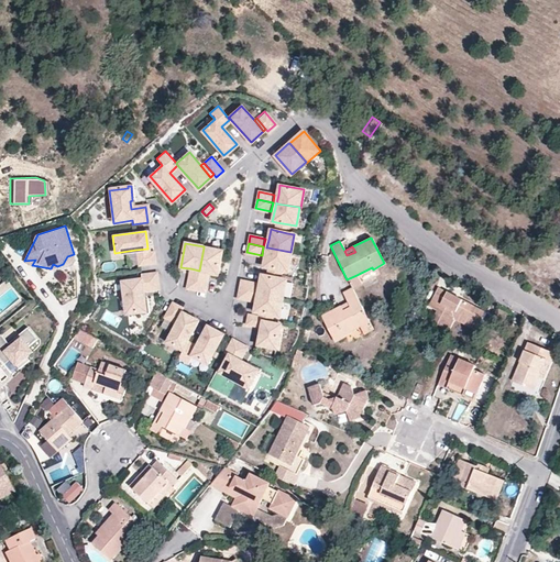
[(221,251),(204,248),(199,271),(207,273),(217,275),(221,251)]
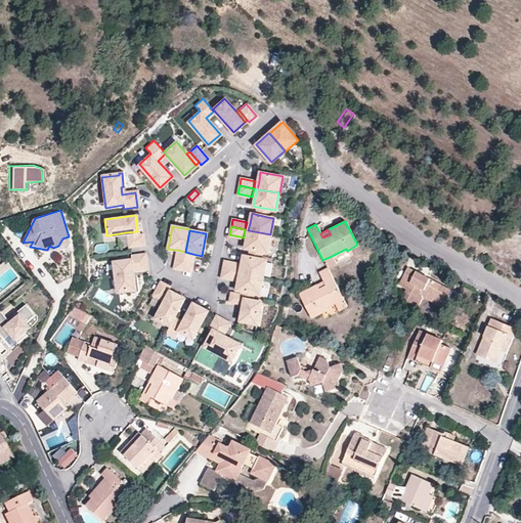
[(267,252),(271,235),(270,234),(249,230),(247,238),(246,248),(267,252)]
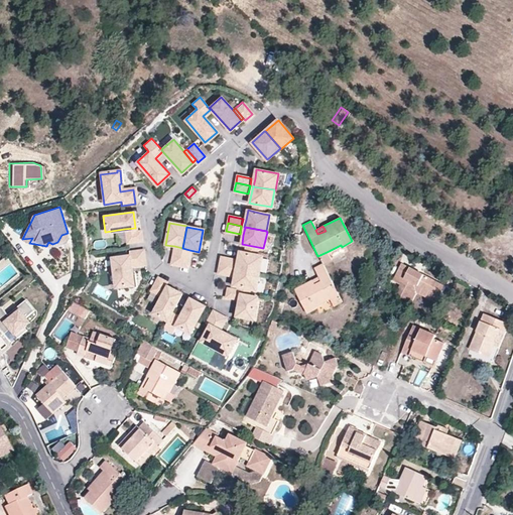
[(126,241),(140,240),(139,230),(136,231),(124,232),(126,241)]
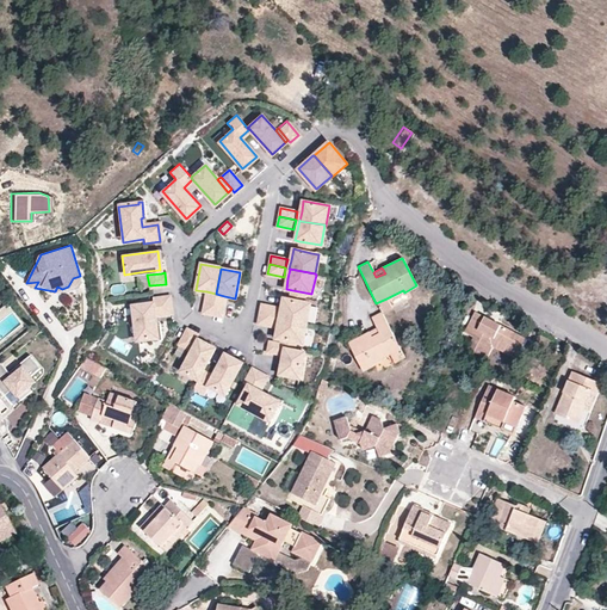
[(73,278),(68,287),(81,283),(80,276),(73,278)]
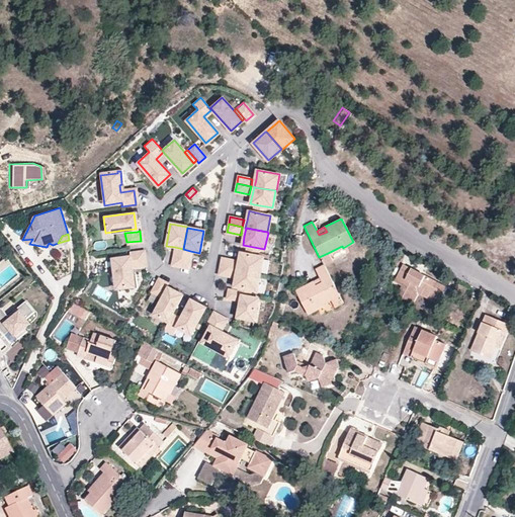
[(144,264),(142,250),(127,252),(127,256),(110,258),(114,287),(132,285),(132,287),(135,286),(134,273),(131,273),(130,266),(144,264)]
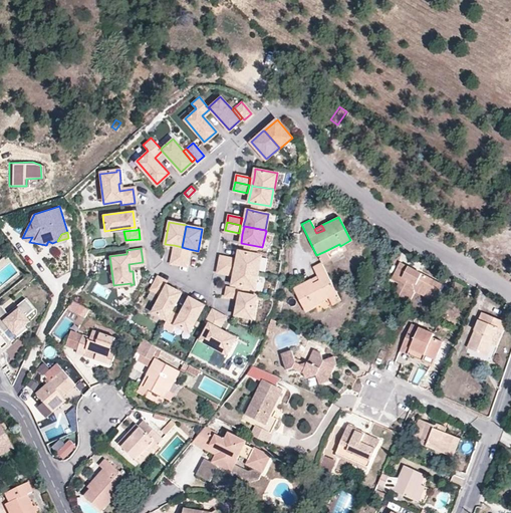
[(181,250),(173,249),(171,263),(178,264),(181,250)]
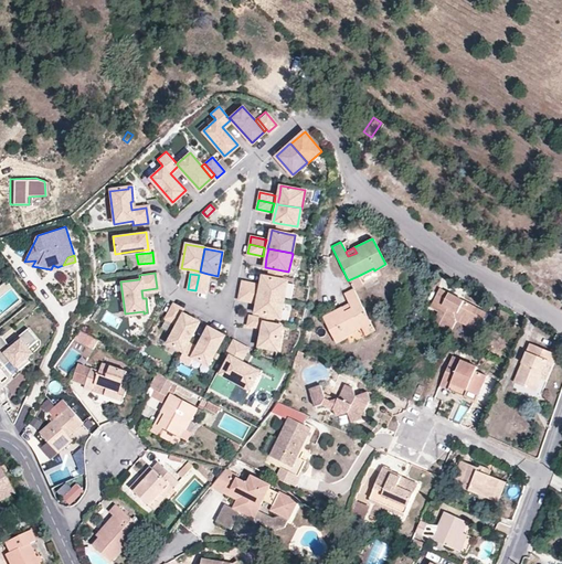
[(208,277),(199,275),(195,290),(204,293),(208,277)]
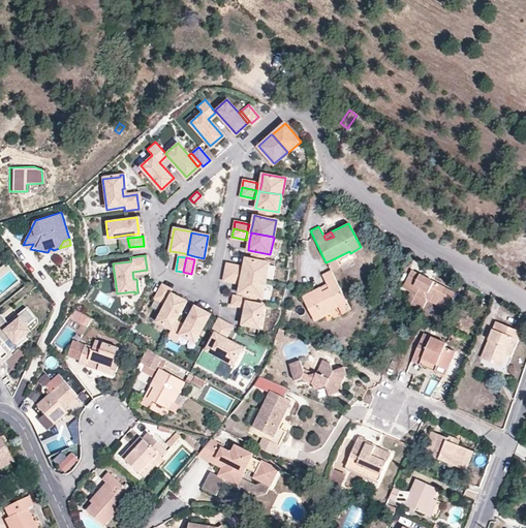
[(265,279),(268,261),(245,257),(244,267),(242,275),(243,275),(265,279)]
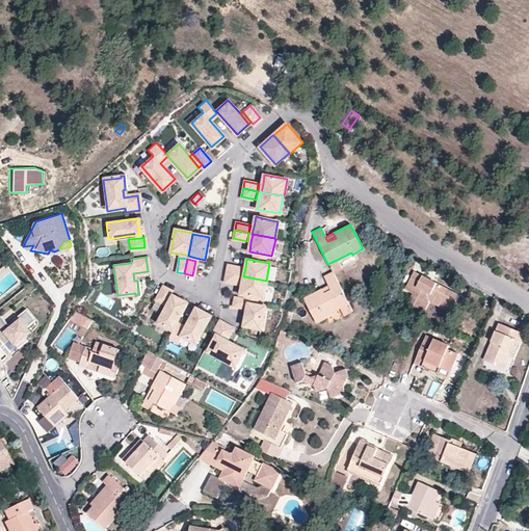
[(327,264),(332,271),(340,267),(337,260),(327,264)]
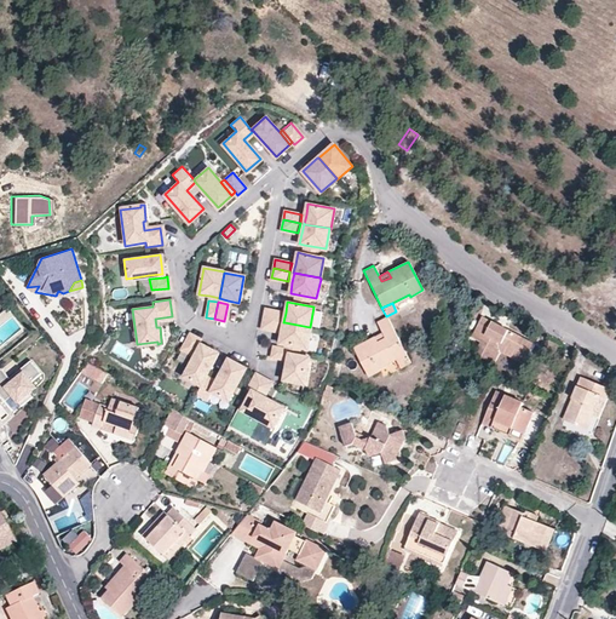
[(265,309),(263,317),(280,321),(282,311),(265,309)]
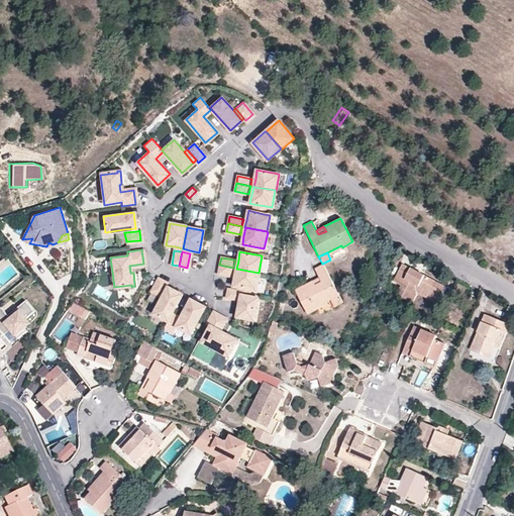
[(329,299),(338,295),(322,264),(314,268),(317,277),(319,282),(313,285),(311,281),(294,289),(306,313),(316,308),(315,306),(329,299)]
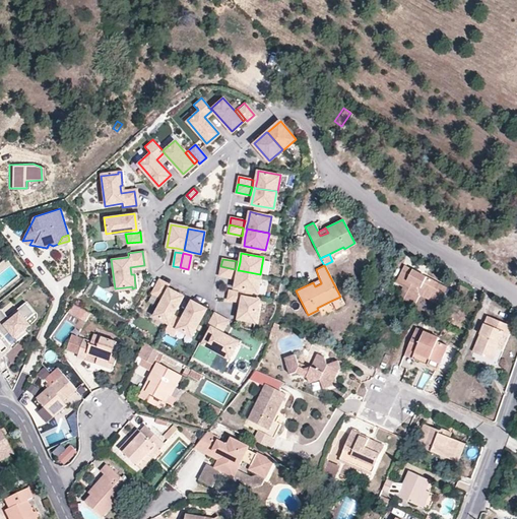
[(442,300),(448,288),(403,265),(394,281),(401,285),(397,295),(408,301),(416,285),(442,300)]
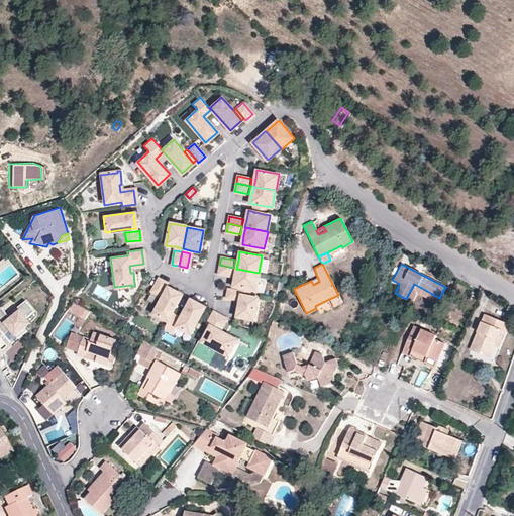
[(218,273),(232,276),(233,268),(219,265),(218,273)]
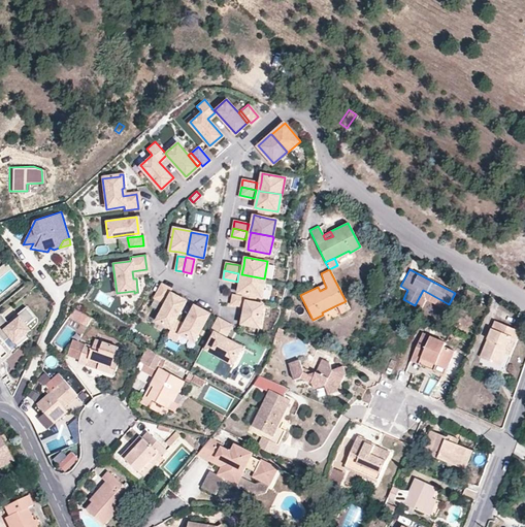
[(261,296),(265,278),(264,278),(242,274),(240,283),(239,291),(242,292),(248,293),(261,296)]
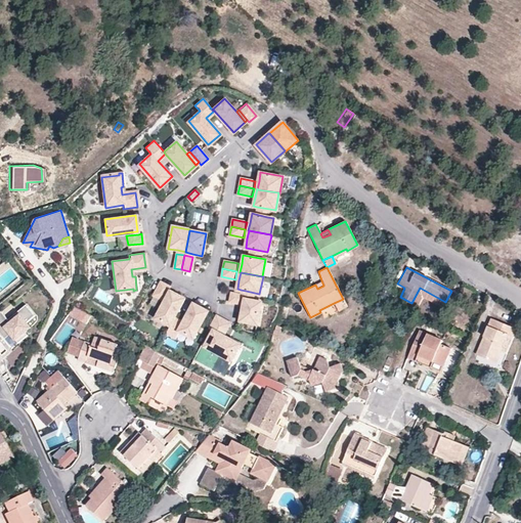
[(166,290),(168,287),(160,282),(153,295),(161,299),(166,290)]
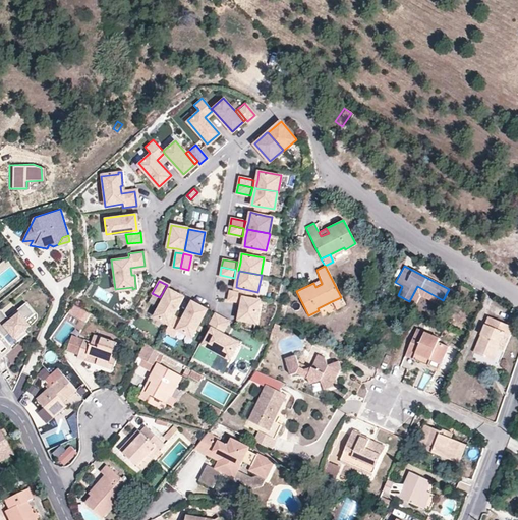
[(440,305),(443,300),(417,286),(409,301),(414,304),(419,294),(440,305)]
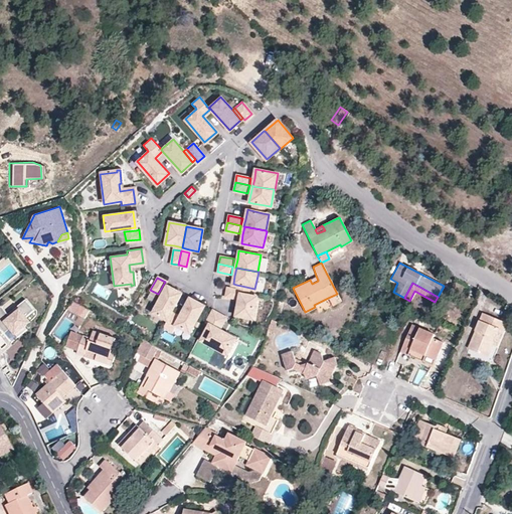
[(188,333),(202,306),(189,299),(179,317),(170,312),(180,294),(166,286),(161,296),(152,313),(166,320),(162,327),(171,332),(175,325),(188,333)]
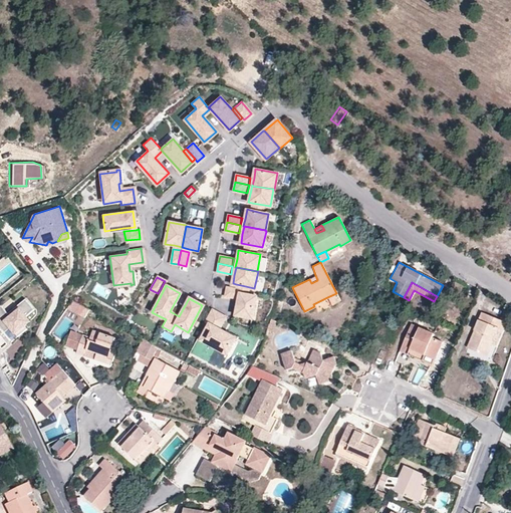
[(252,317),(256,295),(239,292),(240,289),(235,288),(226,286),(225,294),(238,297),(235,314),(252,317)]
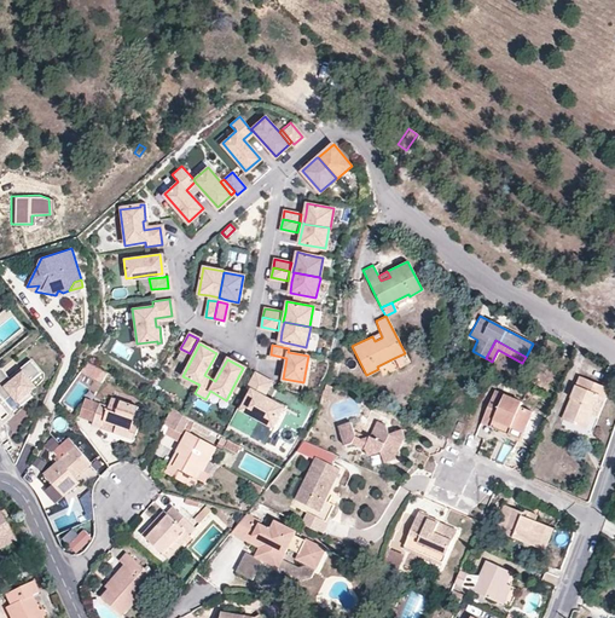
[(399,368),(408,362),(405,353),(394,358),(399,368)]
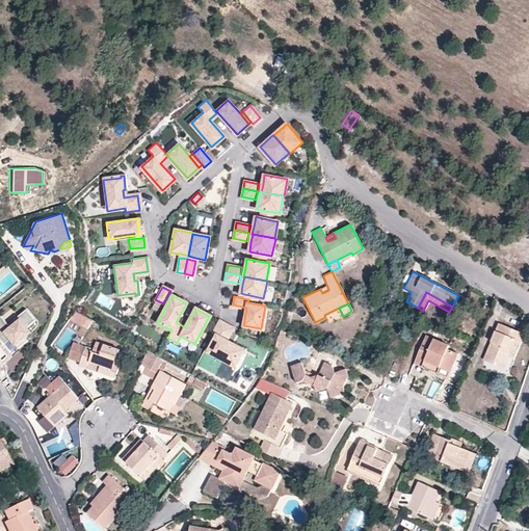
[(5,323),(0,317),(0,340),(2,343),(8,338),(16,347),(25,339),(22,336),(28,330),(24,326),(33,319),(24,308),(5,323)]
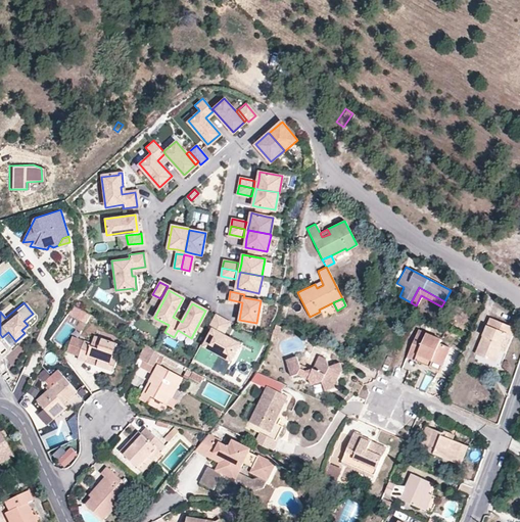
[(228,323),(215,316),(208,328),(211,330),(203,345),(229,360),(238,344),(239,345),(241,342),(229,336),(228,338),(221,335),(228,323)]
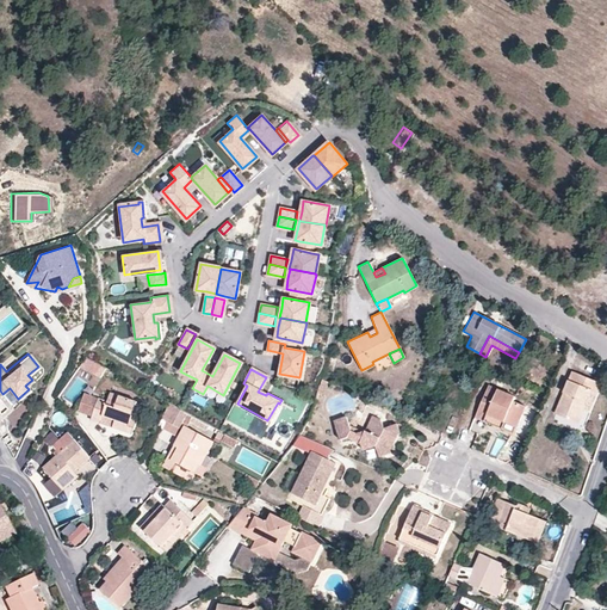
[(598,390),(600,382),(570,370),(553,412),(577,423),(583,408),(587,411),(595,390),(598,390)]
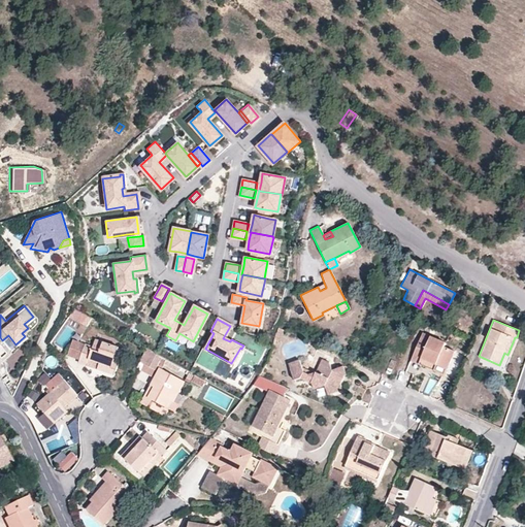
[(445,341),(422,331),(409,359),(419,363),(422,358),(446,368),(454,350),(444,346),(445,341)]
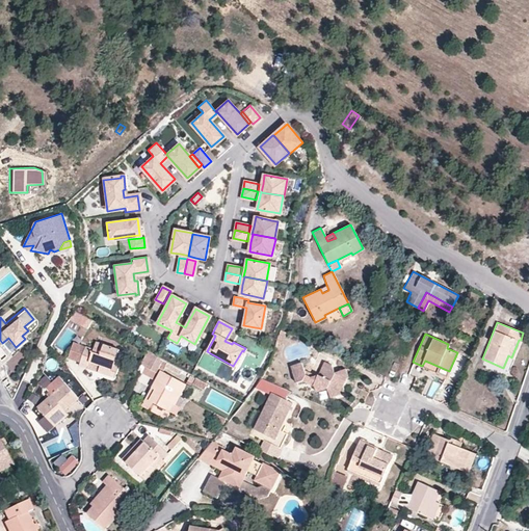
[(65,357),(78,361),(84,345),(72,341),(65,357)]
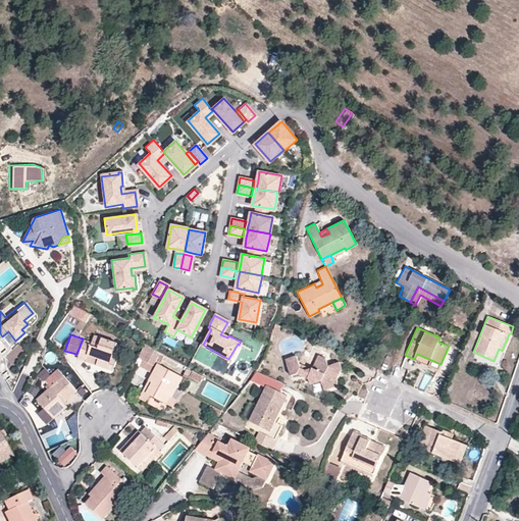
[(112,352),(116,343),(92,334),(90,342),(83,339),(76,354),(75,357),(107,369),(112,352)]
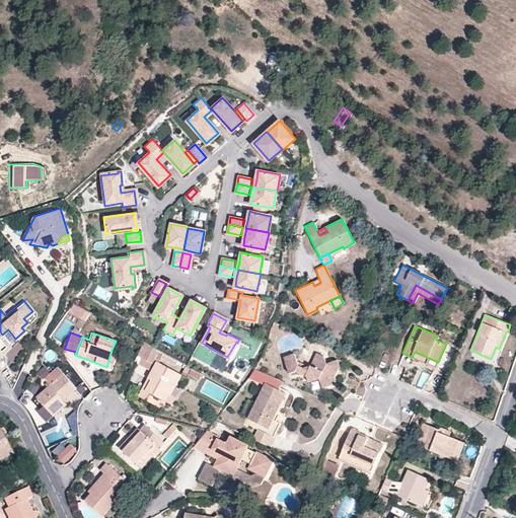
[(137,354),(151,362),(158,350),(144,342),(137,354)]
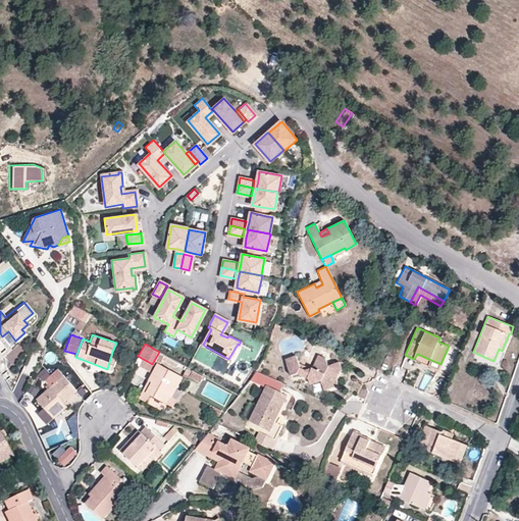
[(117,354),(112,352),(107,369),(111,370),(117,354)]
